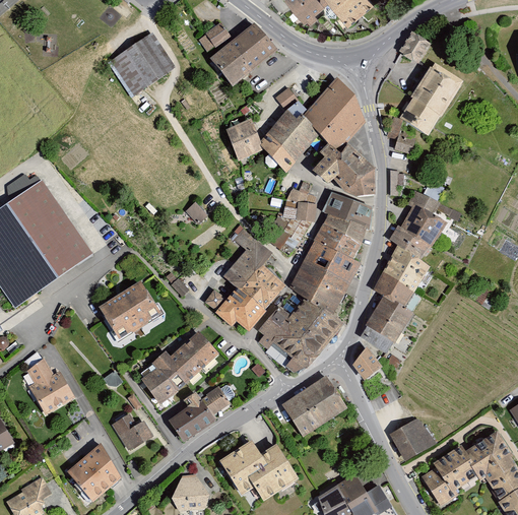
[(285,0),(308,24),(326,7),(325,4),(321,0),(285,0)]
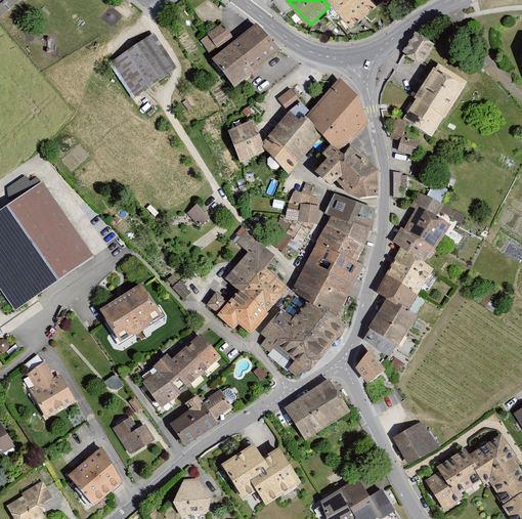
[(323,0),(328,4),(331,0),(350,24),(376,2),(374,0),(323,0)]
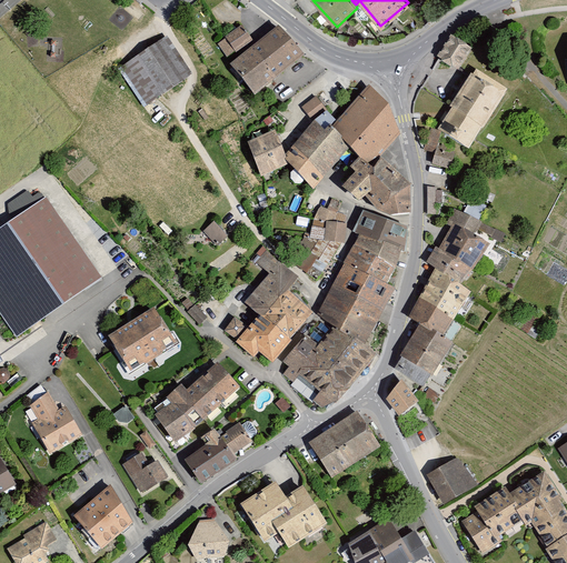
[(215,38),(226,52),(250,33),(239,19),(215,38)]
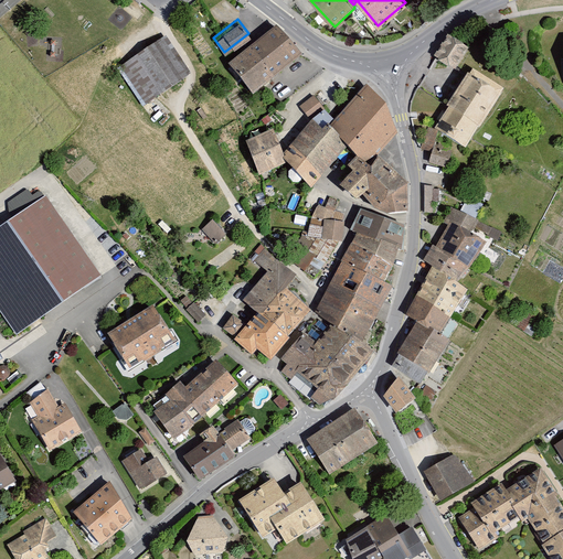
[(230,66),(255,95),(303,54),(276,24),(230,66)]
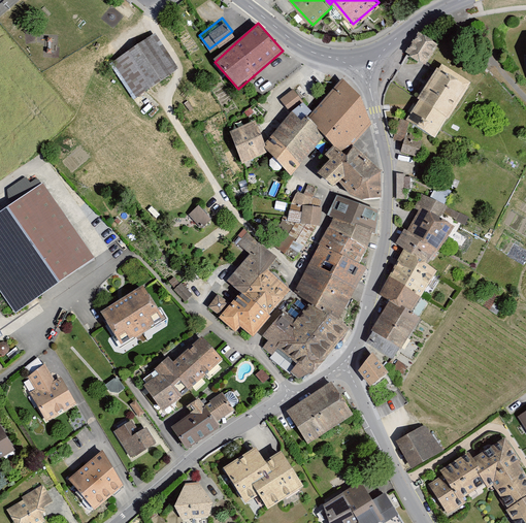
[(405,52),(424,63),(436,42),(418,32),(405,52)]
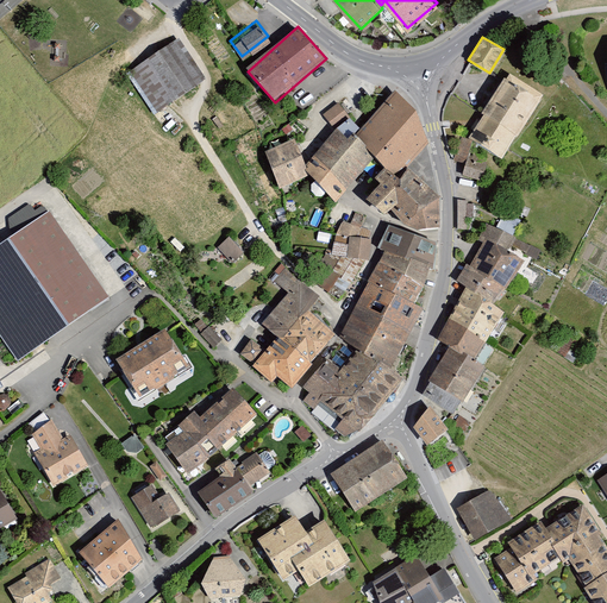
[(126,73),(154,111),(201,76),(174,38),(126,73)]
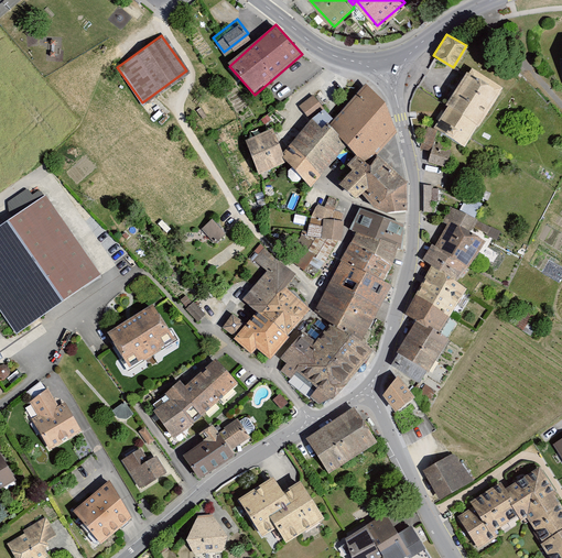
[(472,66),(435,120),(468,141),(504,87),(472,66)]
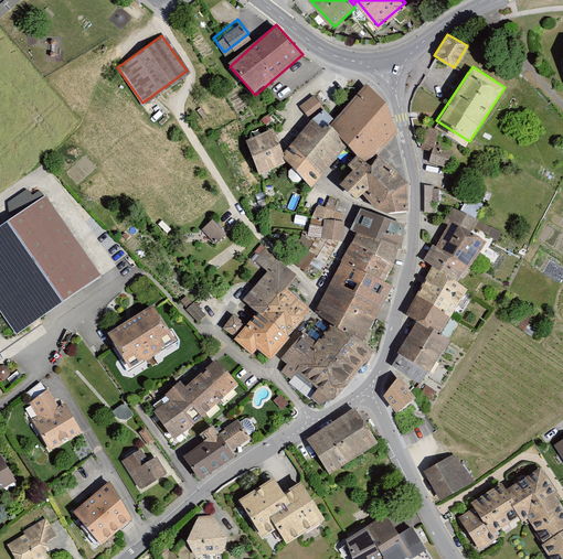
[(344,141),(356,151),(347,161),(353,167),(339,182),(359,195),(363,191),(381,204),(405,206),(403,173),(375,150),(393,126),(383,97),(365,79),(332,114),(312,88),(297,99),(308,116),(282,148),(271,124),(244,135),(257,169),(285,157),(309,182),(344,141)]
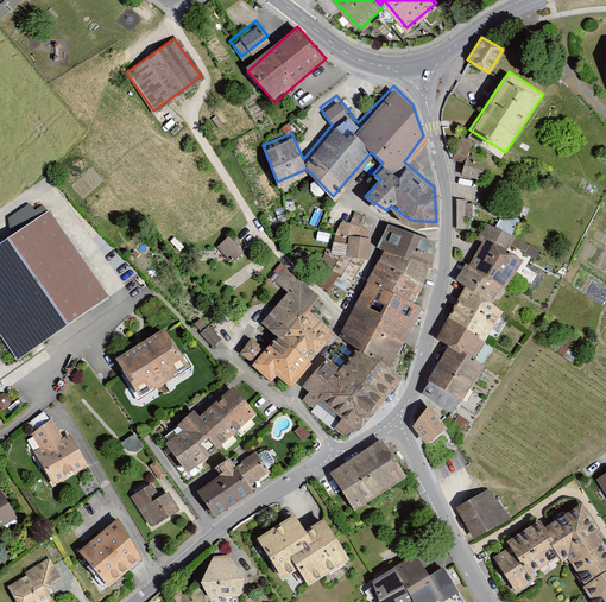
[(465,152),(462,166),(480,170),(483,156),(465,152)]
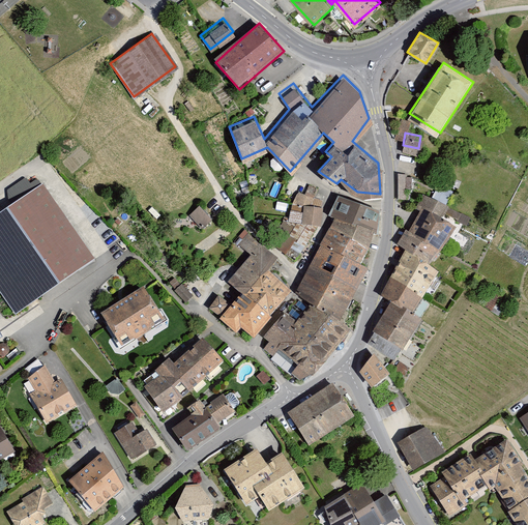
[(0,295),(10,311),(92,255),(42,182),(0,210),(0,295)]
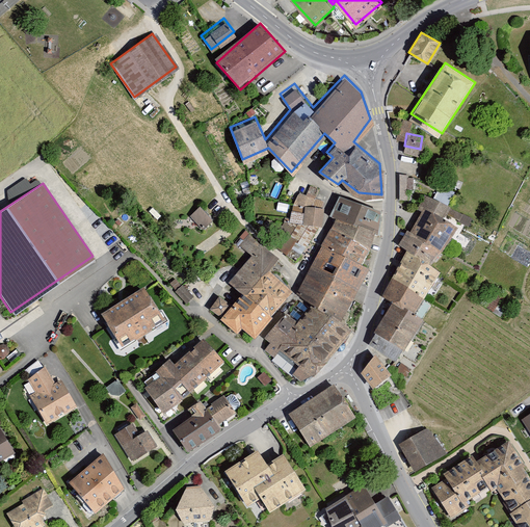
[(288,221),(272,243),(296,260),(314,236),(319,238),(324,226),(321,225),(323,208),(320,207),(322,199),(314,195),(315,192),(300,187),(292,204),(288,221)]
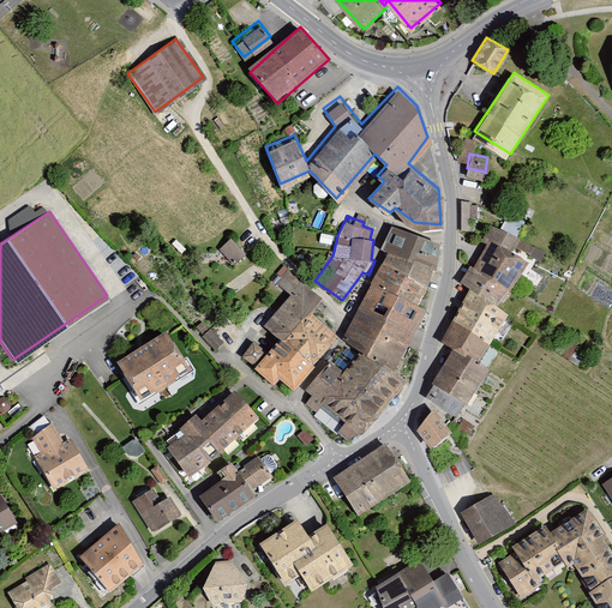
[(331,357),(309,399),(339,440),(371,427),(403,379),(393,373),(426,307),(433,268),(438,245),(391,227),(381,250),(390,254),(346,338),(360,351),(349,366),(331,357)]
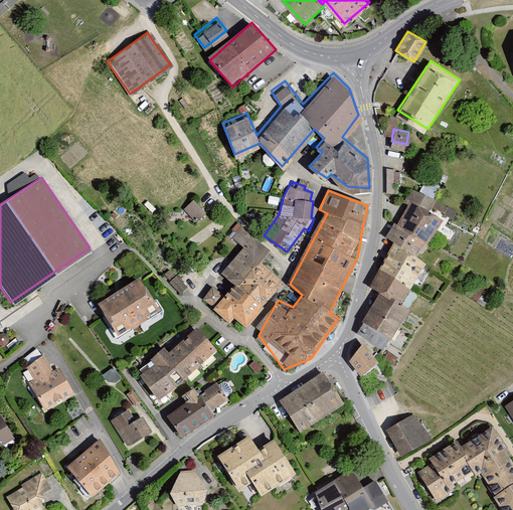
[(447,209),(413,190),(384,237),(394,244),(417,258),(447,209)]
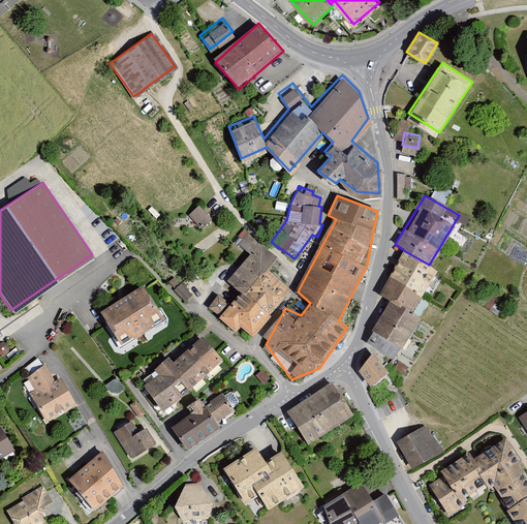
[(197,203),(186,213),(199,226),(210,217),(197,203)]
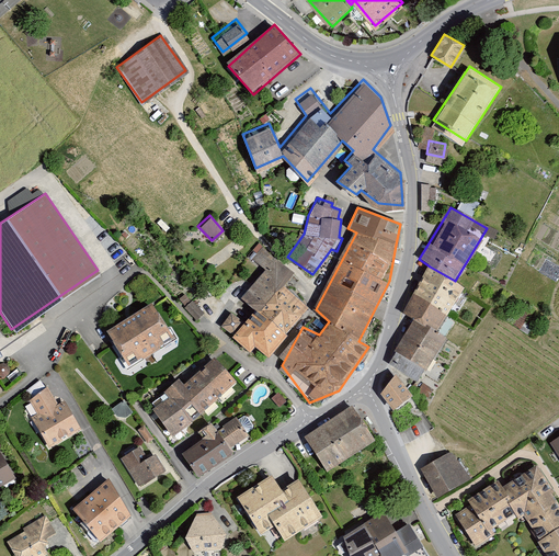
[(229,308),(219,326),(234,335),(230,338),(250,353),(255,347),(270,356),(287,335),(306,303),(285,283),(294,270),(257,239),(246,252),(265,268),(242,297),(255,309),(246,320),(229,308)]
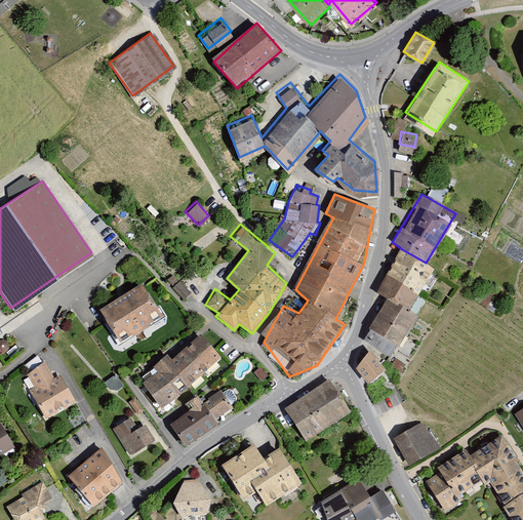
[(402,249),(376,291),(379,293),(386,297),(393,300),(412,313),(438,271),(426,263),(402,249)]
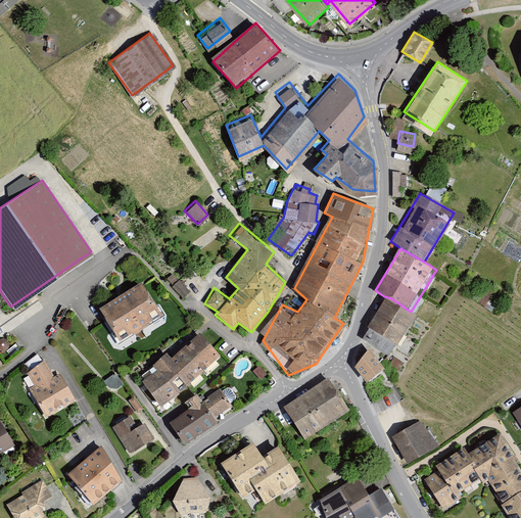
[(183,296),(188,291),(170,272),(164,277),(173,284),(172,285),(183,296)]
